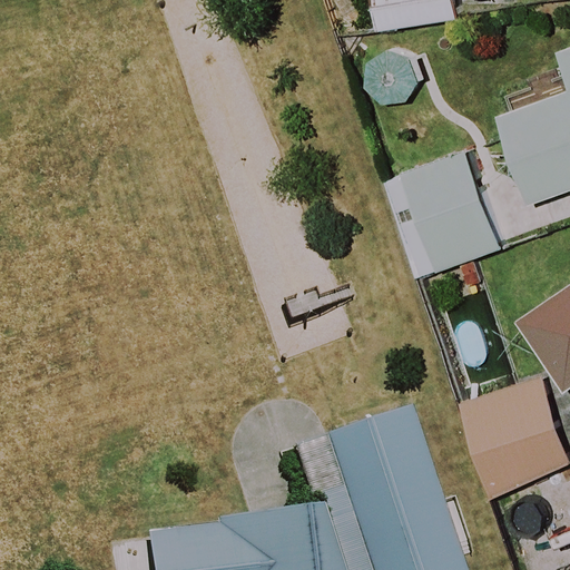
[(460,17),(457,0),(376,0),(382,29),(460,17)]
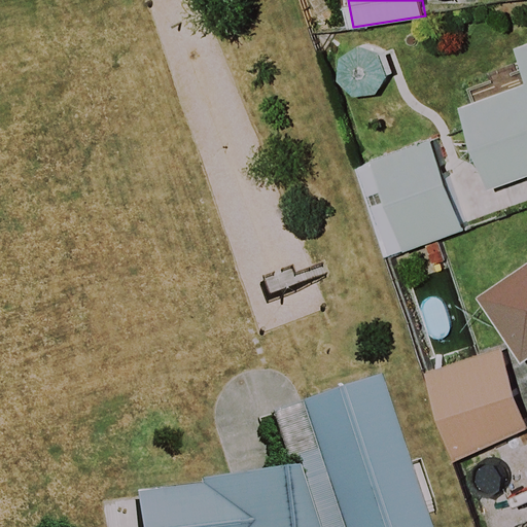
[(526,174),(526,40),(512,45),(525,84),(458,107),(486,188),(526,174)]
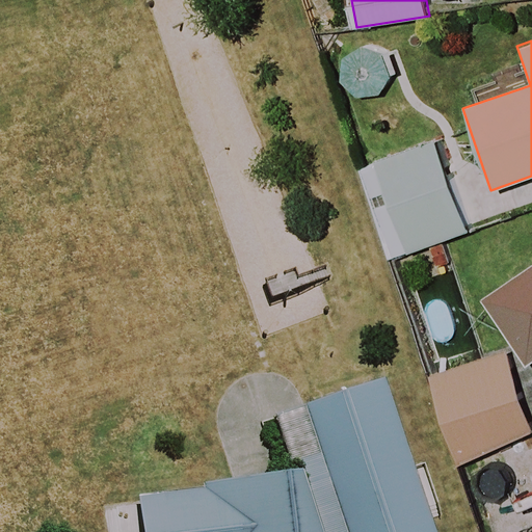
[(463,233),(434,140),(378,158),(406,250),(463,233)]
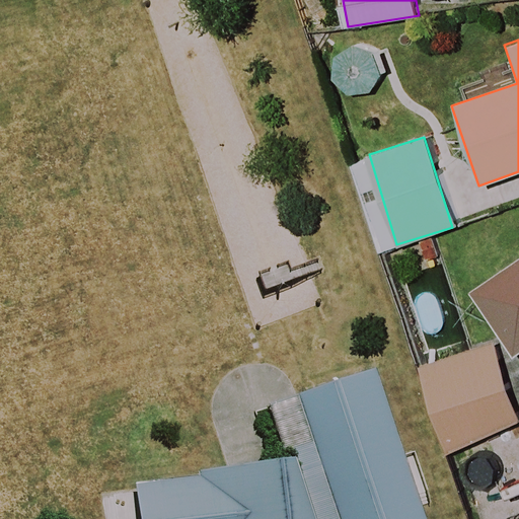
[(518,256),(483,281),(518,336),(518,256)]
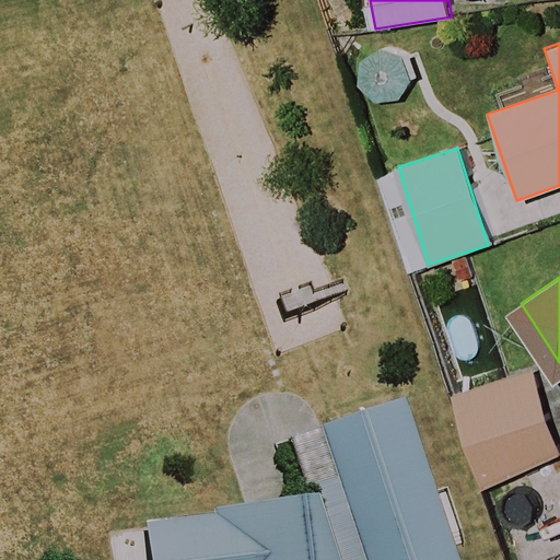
[(492,485),(559,455),(559,422),(540,366),(459,394),(492,485)]
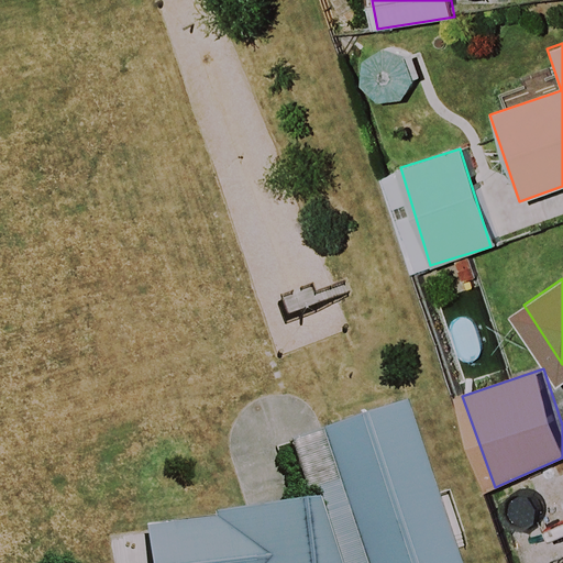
[(450,562),(397,401),(312,438),(329,501),(302,508),(139,529),(143,562),(450,562)]
